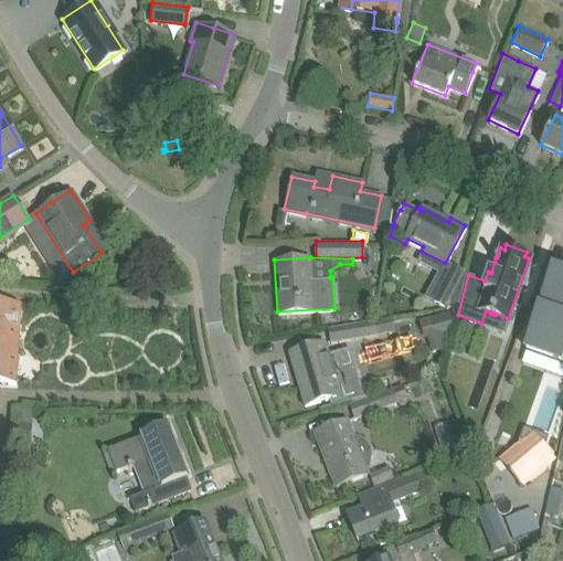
[(456,305),(465,272),(452,264),(432,302),(445,307),(456,305)]
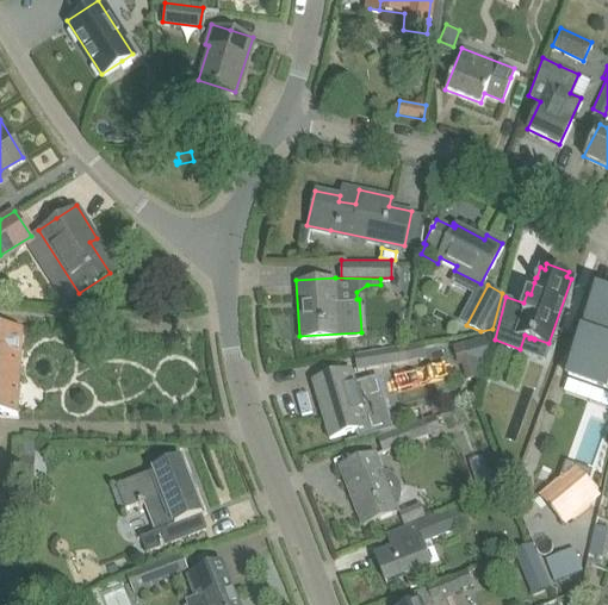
[(607,294),(596,292),(566,374),(607,388),(607,294)]
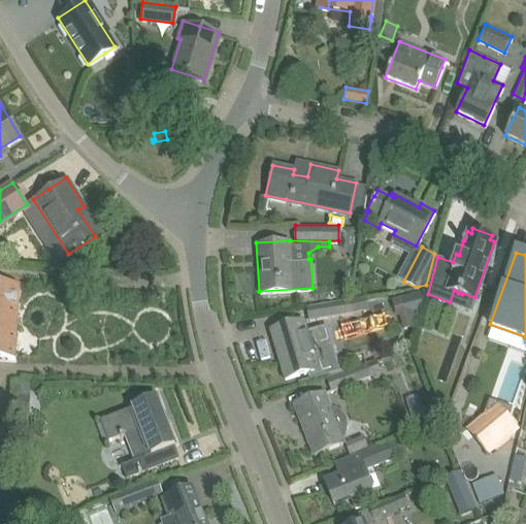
[(0,356),(13,357),(18,295),(18,284),(0,282),(0,356)]
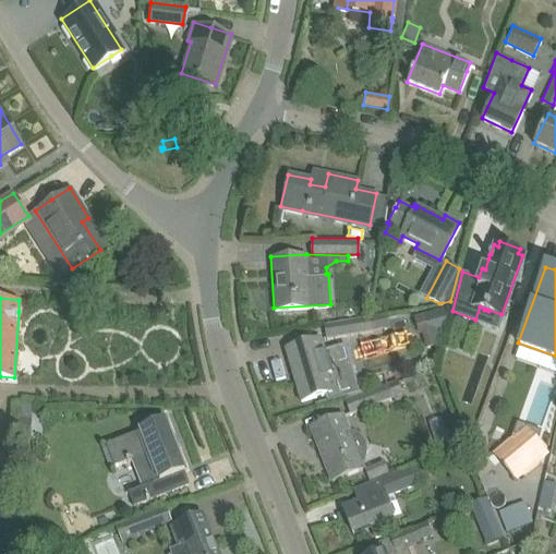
[(330,320),(376,312),(374,299),(328,308),(330,320)]
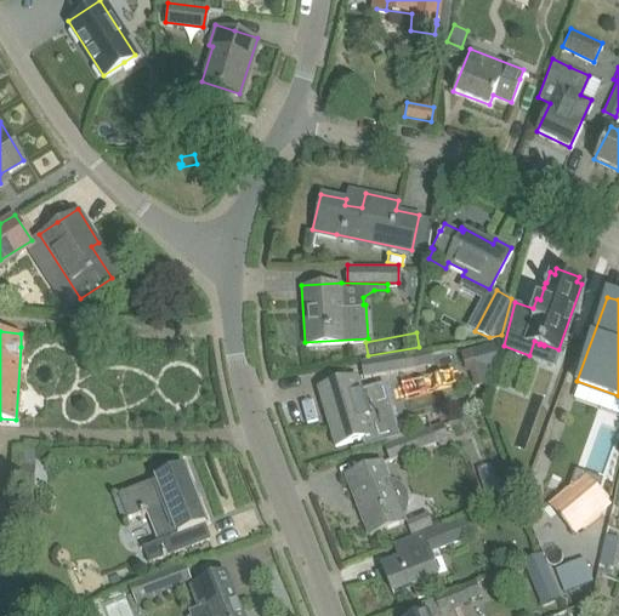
[(493,360),(501,336),(463,348),(469,368),(493,360)]
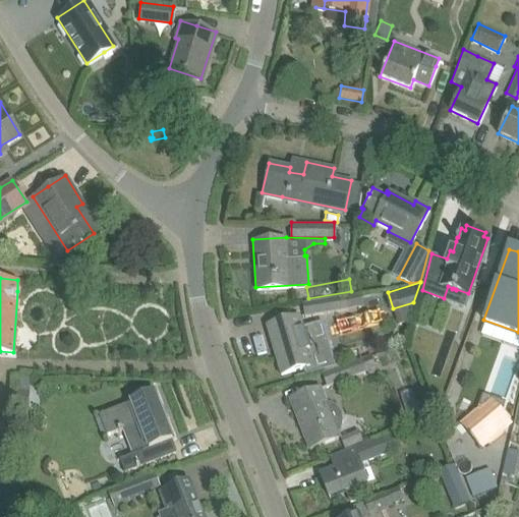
[(302,300),(304,313),(346,306),(344,294),(302,300)]
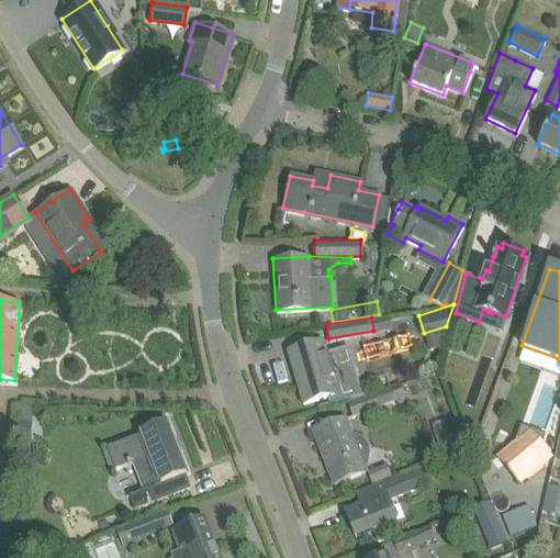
[(302,402),(323,397),(337,392),(322,339),(287,350),(302,402)]
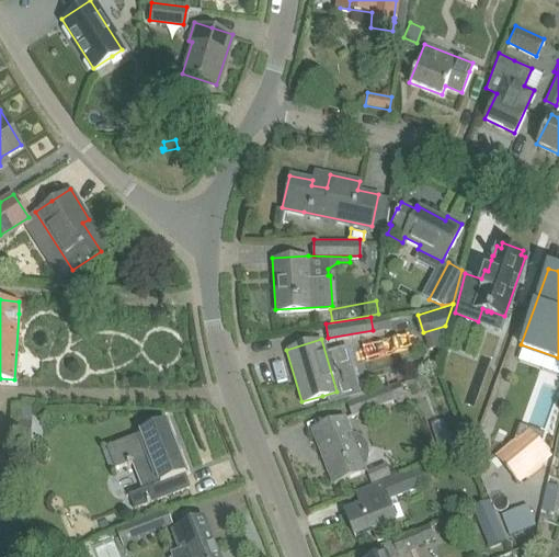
[(387,377),(369,385),(372,390),(390,385),(387,377)]
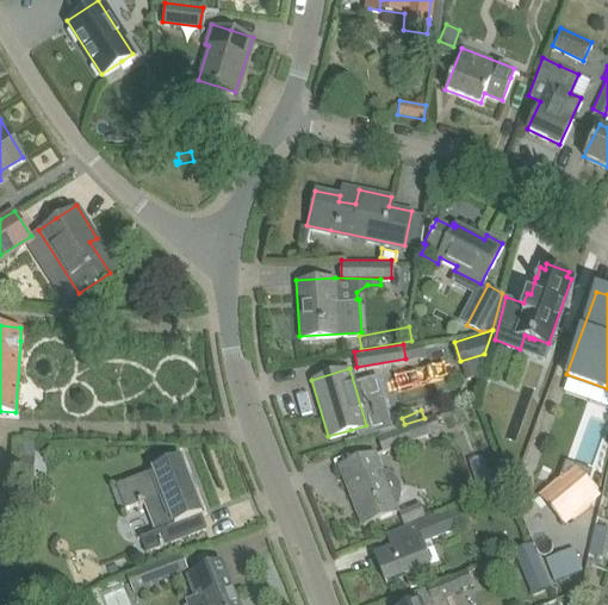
[(404,424),(377,435),(382,448),(439,426),(434,416),(434,415),(425,418),(404,424)]
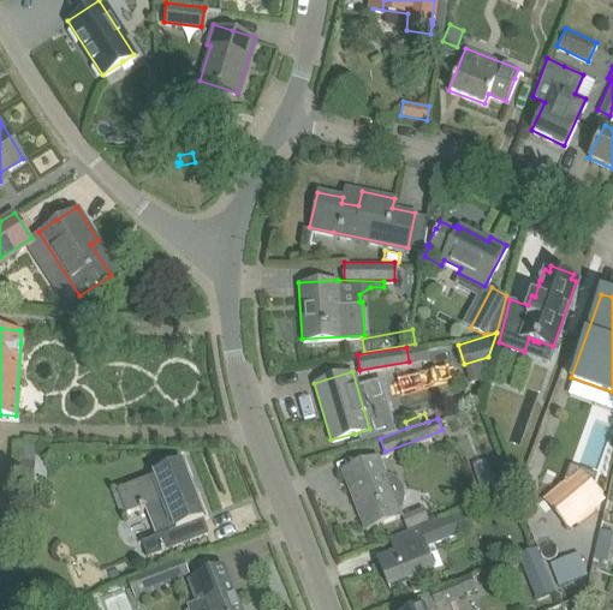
[(364,527),(387,518),(399,513),(397,507),(399,506),(402,501),(403,497),(403,492),(402,488),(400,483),(398,479),(394,476),(390,473),(386,472),(384,473),(376,455),(341,468),(364,527)]
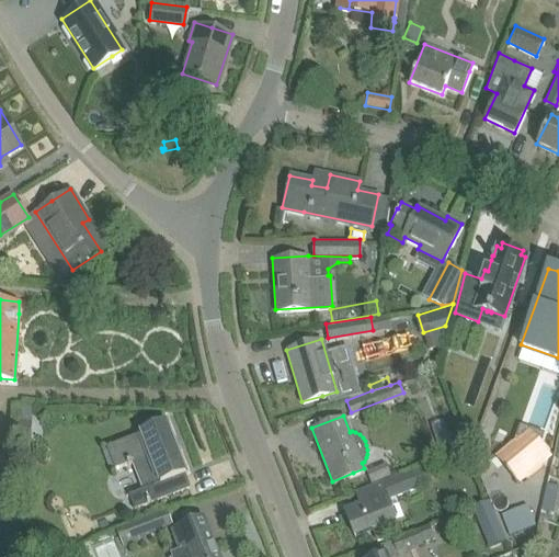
[(18,438),(31,438),(31,419),(18,419),(18,438)]
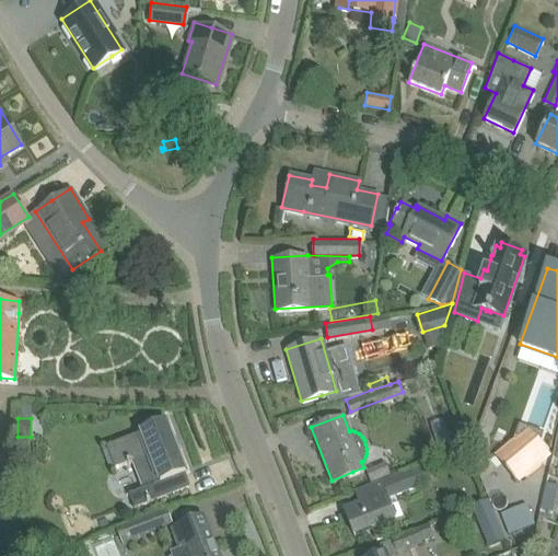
[(132,506),(167,491),(188,484),(183,471),(185,471),(165,419),(138,430),(139,431),(108,443),(116,465),(125,462),(126,463),(130,462),(130,460),(141,487),(127,493),(132,506)]
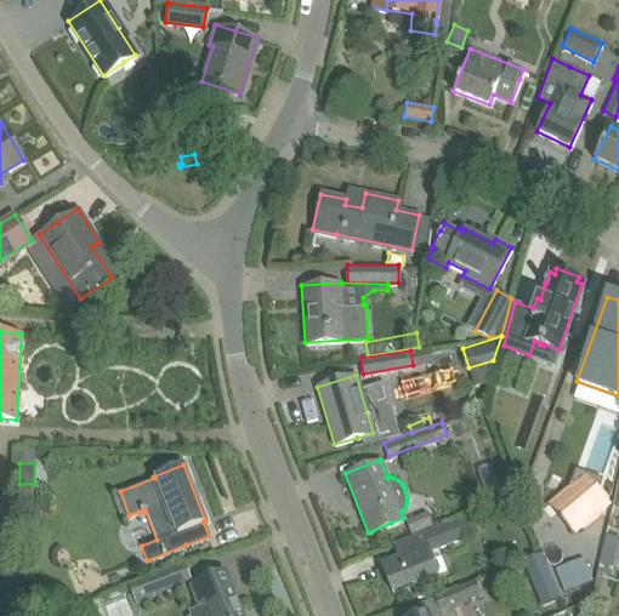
[(583,471),(546,501),(573,532),(609,502),(583,471)]
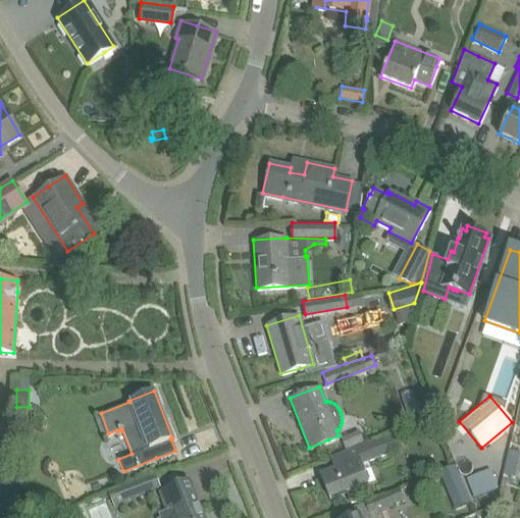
[(353,447),(360,463),(386,453),(384,449),(400,444),(394,430),(353,447)]
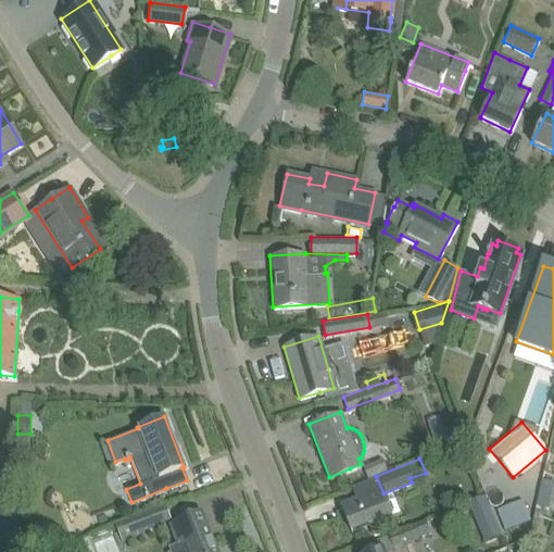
[(391,514),(383,493),(376,476),(351,486),(355,499),(341,505),(351,530),(367,523),(372,534),(395,524),(391,514)]
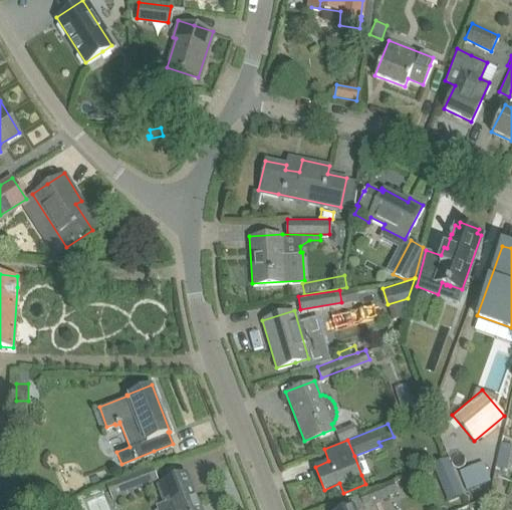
[(452,454),(431,464),(445,493),(465,483),(452,454)]
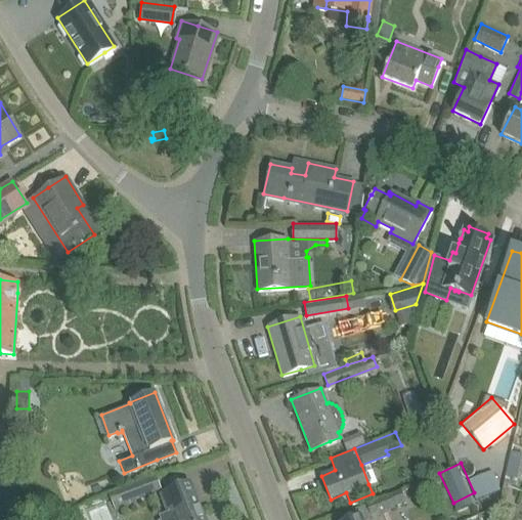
[(129,503),(127,499),(159,486),(155,473),(106,491),(114,509),(129,503)]
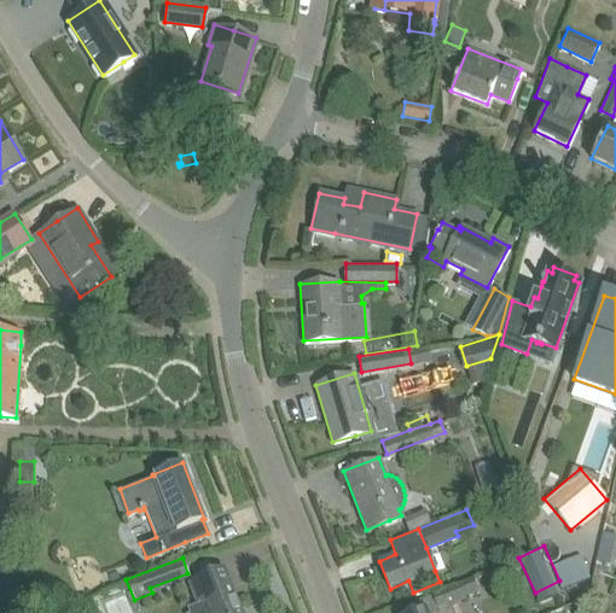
[(195,603),(186,607),(189,612),(239,612),(222,566),(197,577),(197,578),(186,582),(195,603)]
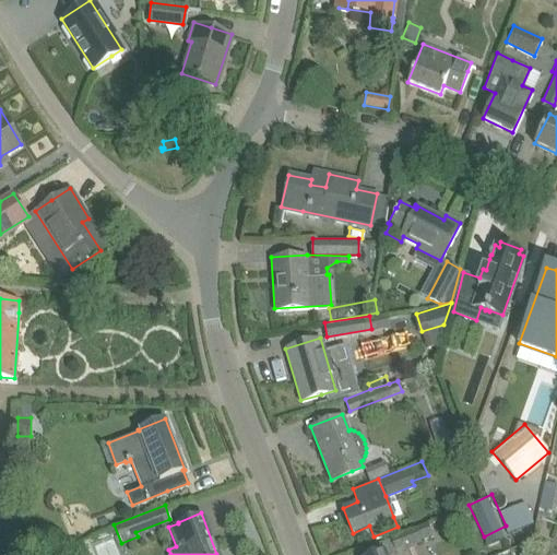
[(410,554),(406,544),(431,534),(426,521),(389,535),(393,550),(384,553),(384,552),(376,554),(410,554)]
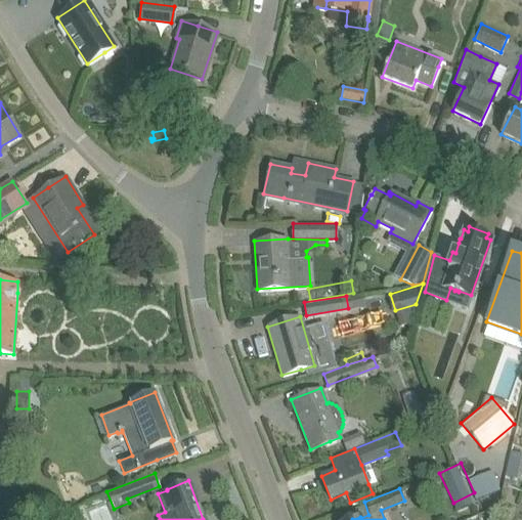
[(466,519),(461,508),(448,513),(451,519),(466,519)]
